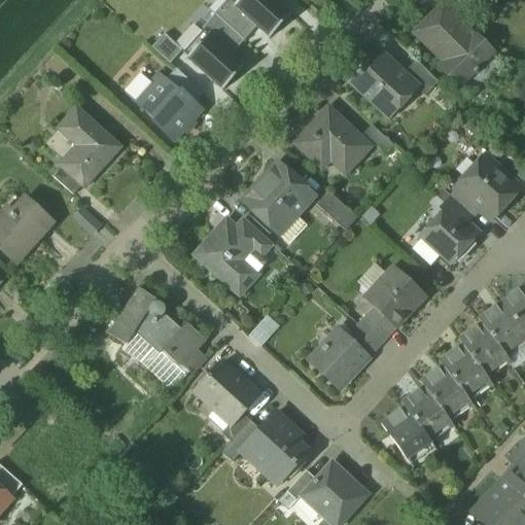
[(236,5),(230,0),(217,14),(246,40),(258,27),(235,5),(236,5)]
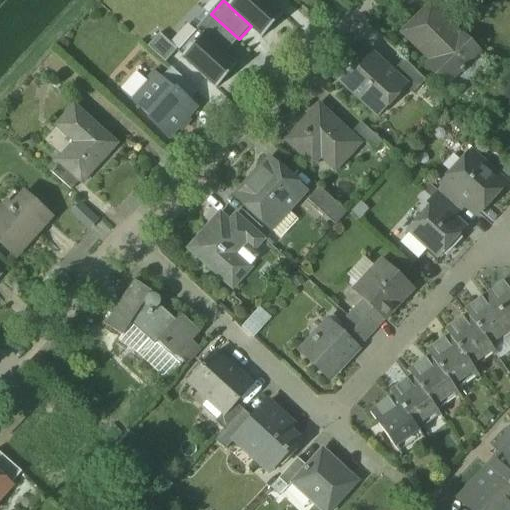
[(233,0),(229,5),(228,5),(251,26),(263,37),(285,12),(271,0),(233,0)]
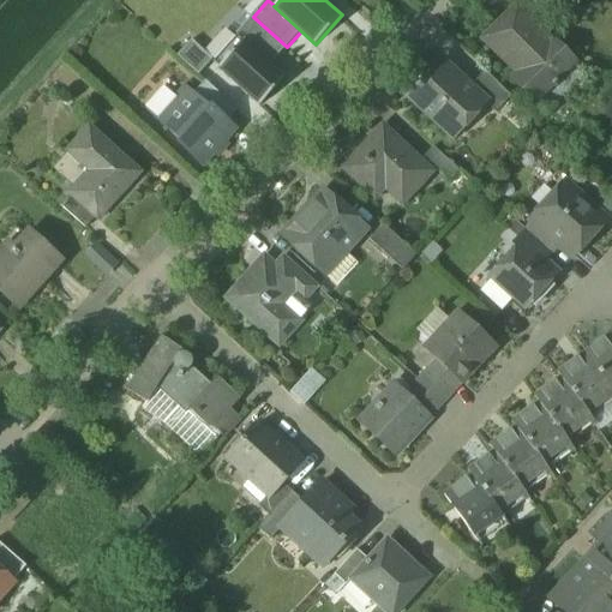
[(575,61),(553,40),(520,7),(489,37),(509,59),(503,65),(538,99),(575,61)]
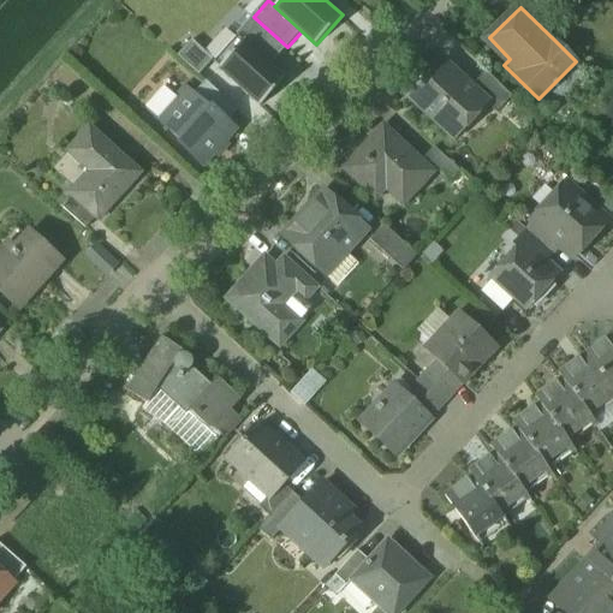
[(287,47),(254,17),(238,34),(245,39),(247,39),(273,63),(287,47)]
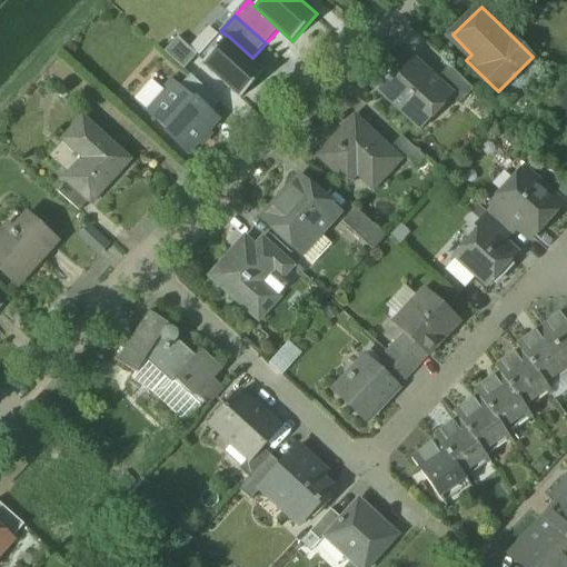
[(189,63),(200,50),(179,32),(168,46),(189,63)]
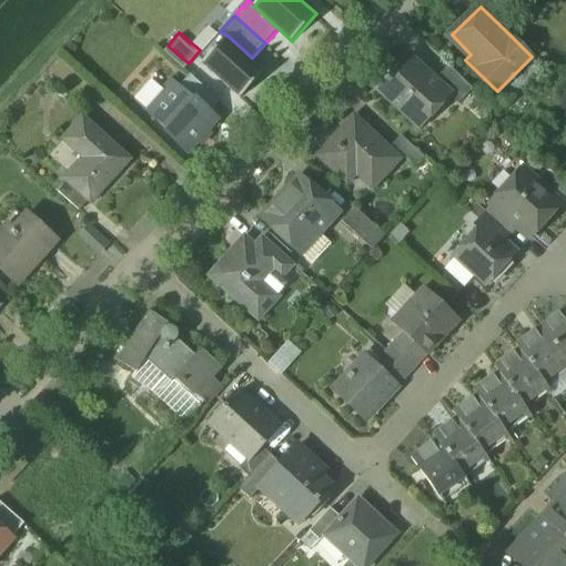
[(252,58),(228,36),(226,36),(203,62),(242,98),(266,70),(252,58)]
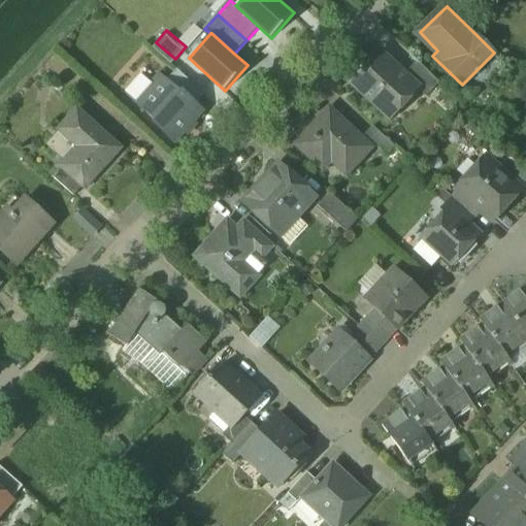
[(395,37),(387,46),(408,66),(418,56),(395,37)]
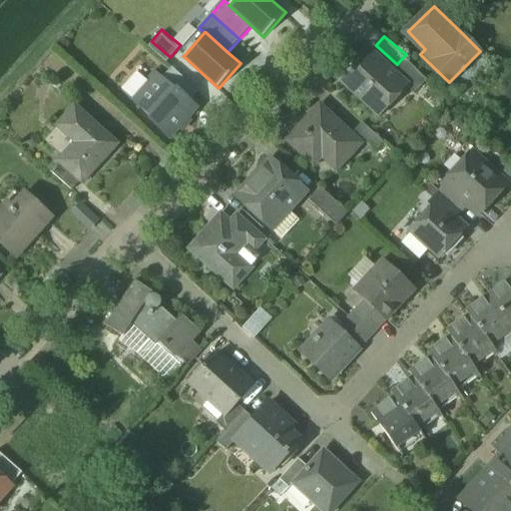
[(394,71),(371,50),(344,80),(380,113),(406,84),(403,81),(404,80),(394,71)]
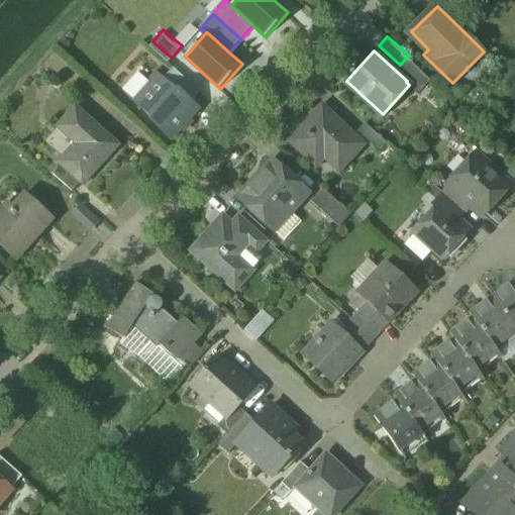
[(410,58),(397,72),(407,81),(406,82),(409,85),(419,94),(432,80),(410,58)]
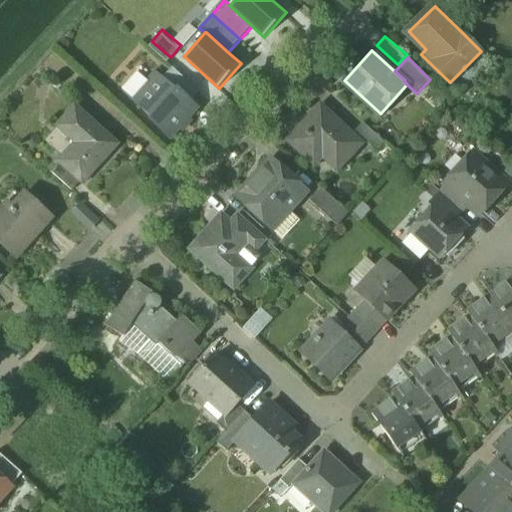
[(200,91),(174,67),(163,78),(177,90),(178,89),(191,101),(200,91)]
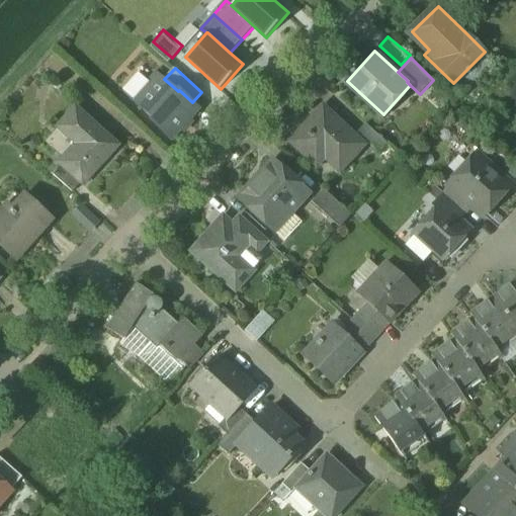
[(164,79),(160,76),(155,82),(153,80),(141,93),(144,95),(138,101),(155,117),(152,120),(172,138),(181,126),(180,126),(188,117),(189,117),(198,107),(192,102),(179,90),(178,91),(164,79)]
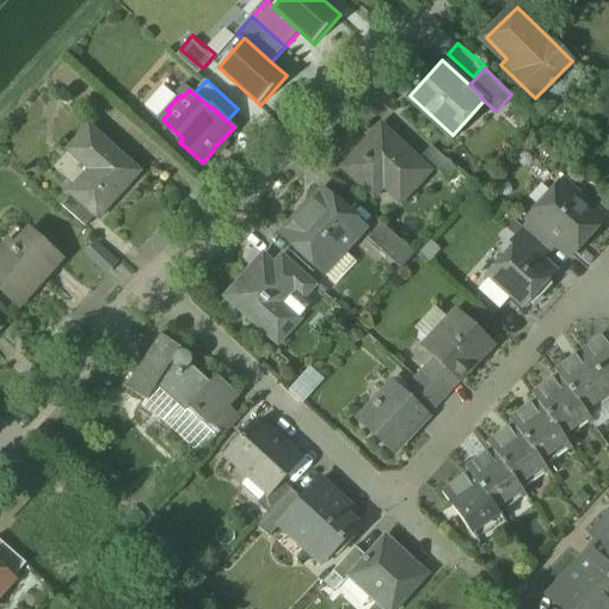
[(431,170),(382,124),(344,166),(365,186),(375,176),(403,201),(431,170)]
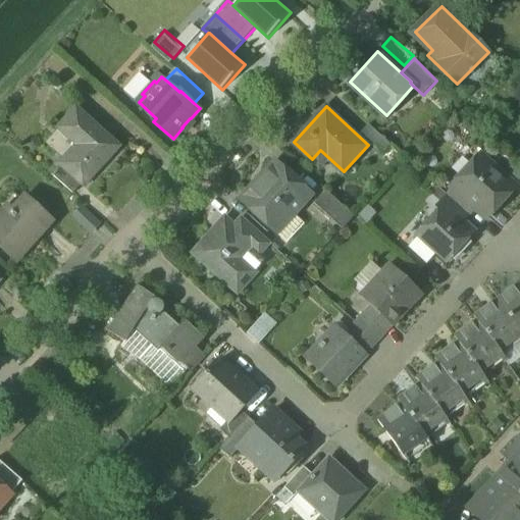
[(120,146),(78,108),(63,123),(82,141),(61,163),(84,184),(85,185),(120,146)]
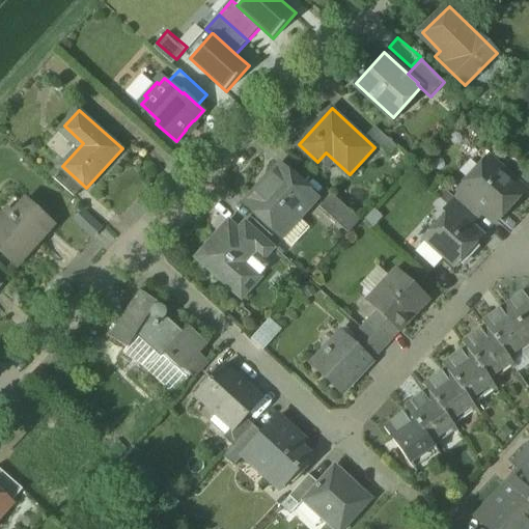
[(398,146),(376,126),(367,135),(390,156),(398,146)]
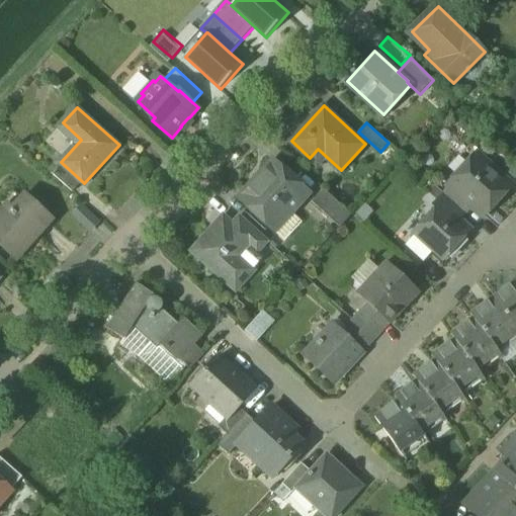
[(510,185),(478,156),(452,184),(474,203),(485,212),(510,185)]
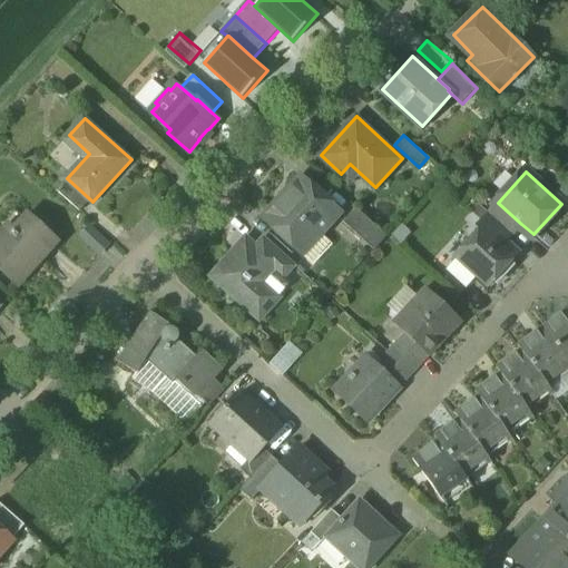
[(342,211),(302,175),(263,218),(303,254),(342,211)]
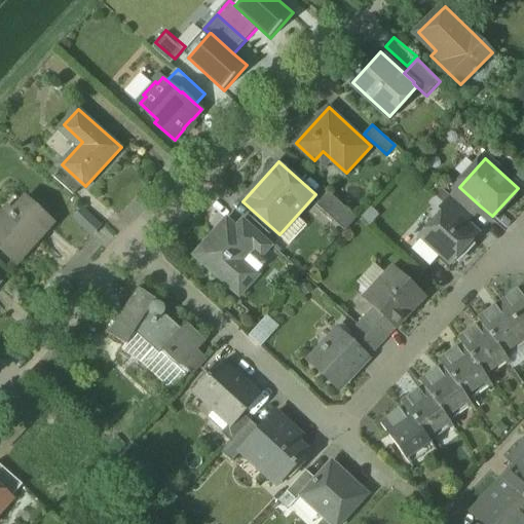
[(84,185),(63,165),(53,175),(75,194),(84,185)]
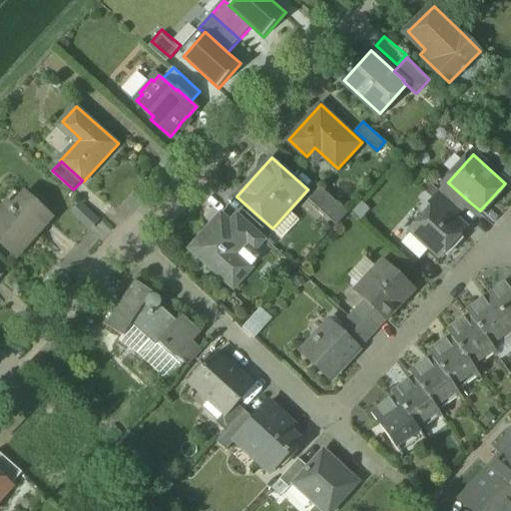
[(441,191),(431,182),(424,189),(434,198),(441,191)]
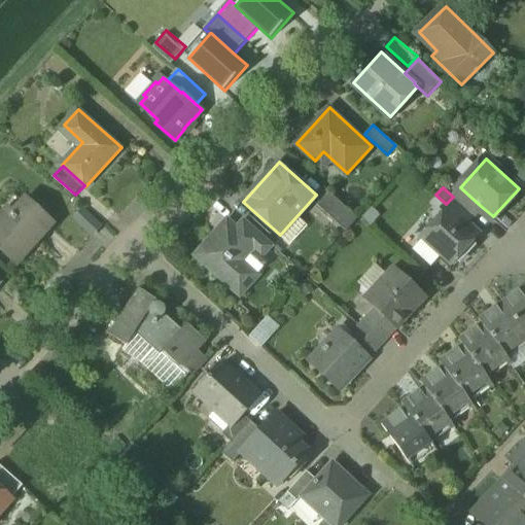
[(482,207),(464,190),(456,200),(475,216),(482,207)]
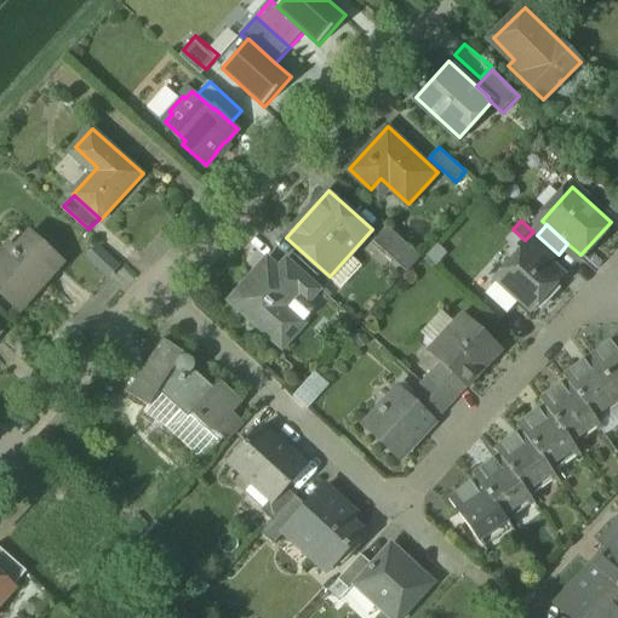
[(423,256),(389,225),(376,241),(408,272),(423,256)]
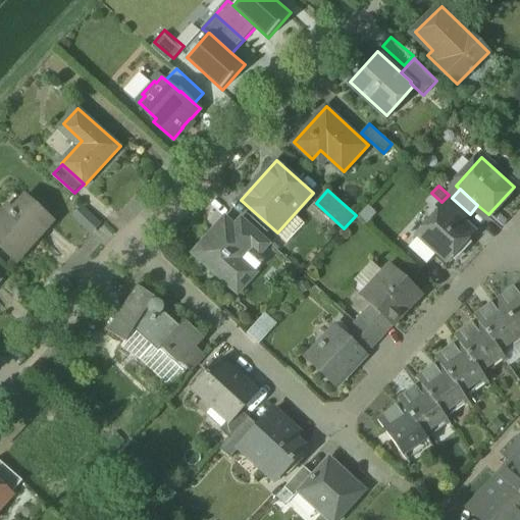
[(28,195),(4,220),(0,216),(0,245),(16,261),(54,219),(28,195)]
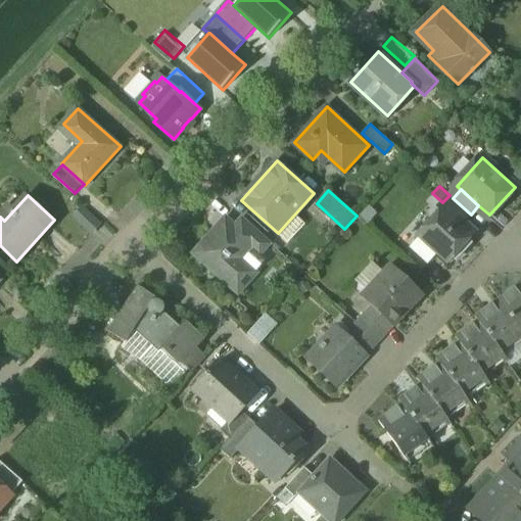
[(453,198),(450,195),(442,202),(437,207),(440,210),(452,221),(454,219),(461,225),(462,224),(471,215),(453,198)]
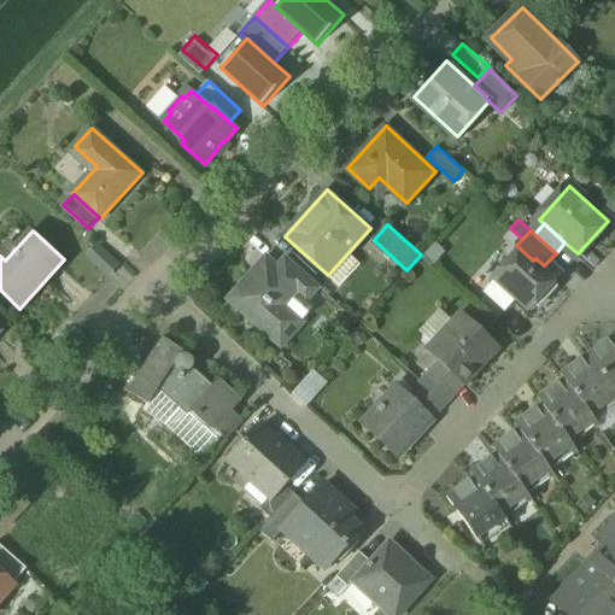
[(121,264),(98,242),(86,256),(109,277),(121,264)]
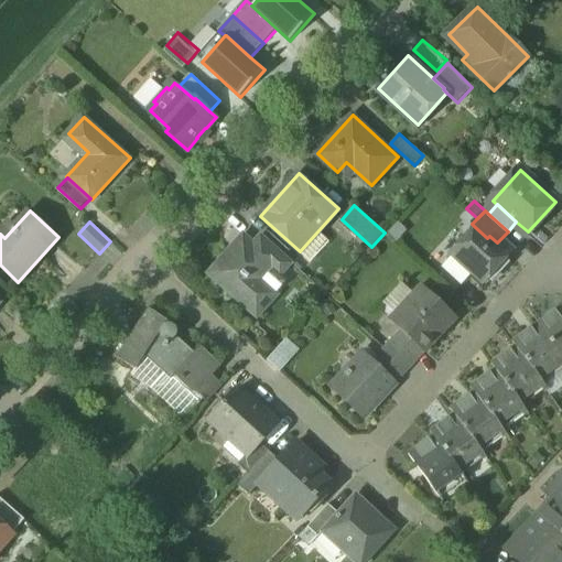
[(475,227),(453,252),(455,254),(443,266),(463,283),(474,271),(485,281),(510,252),(498,241),(497,242),(489,236),(487,238),(475,227)]
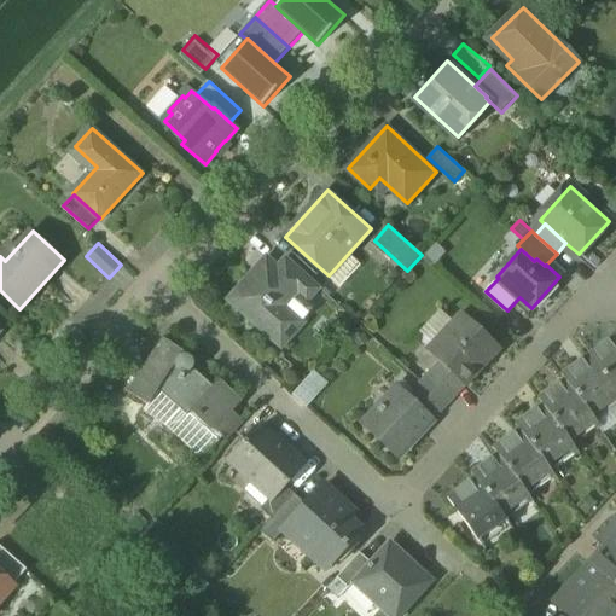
[(319,286),(289,259),(279,269),(278,271),(308,298),(319,286)]
